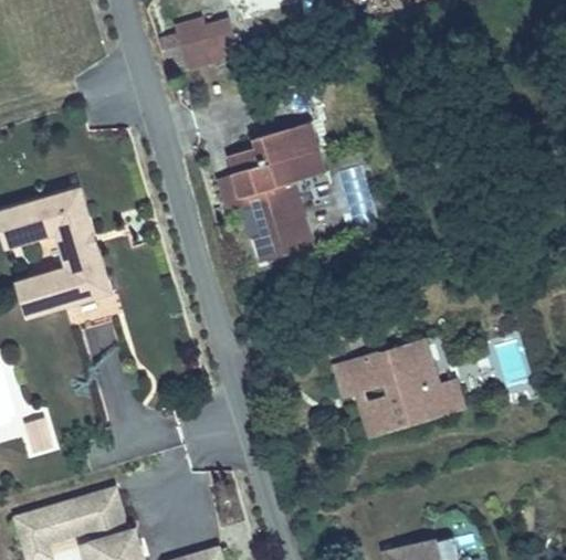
[(232,30),(229,18),(206,23),(209,35),(232,30)]
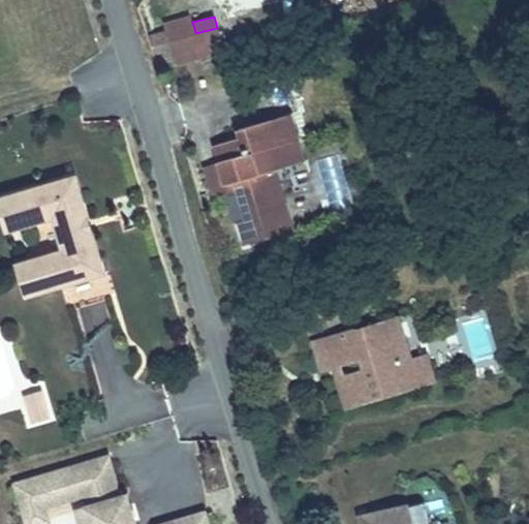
[(223,56),(217,28),(195,33),(192,22),(168,29),(179,68),(223,56)]
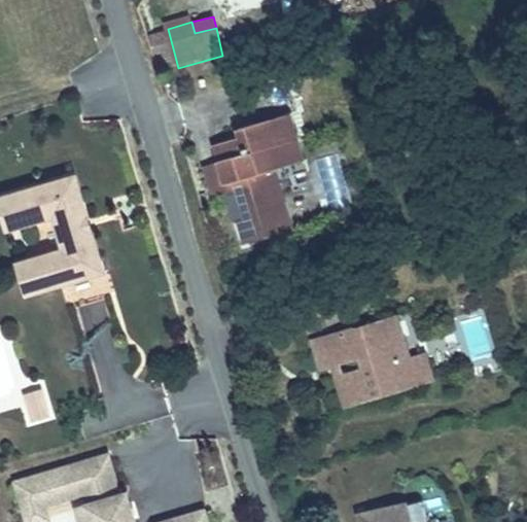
[(276,119),(283,143),(296,139),(289,115),(276,119)]
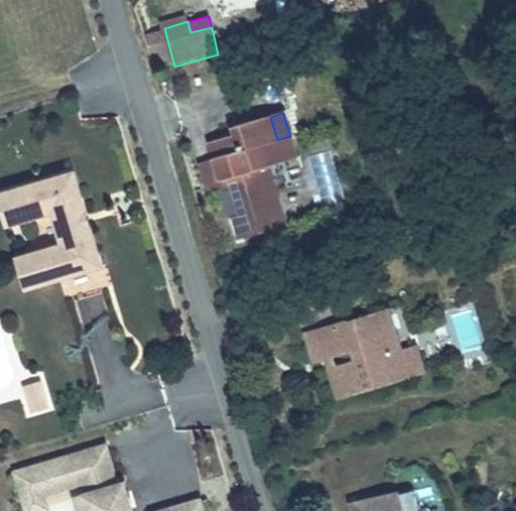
[(208,144),(212,158),(277,140),(270,117),(231,128),(233,137),(208,144)]
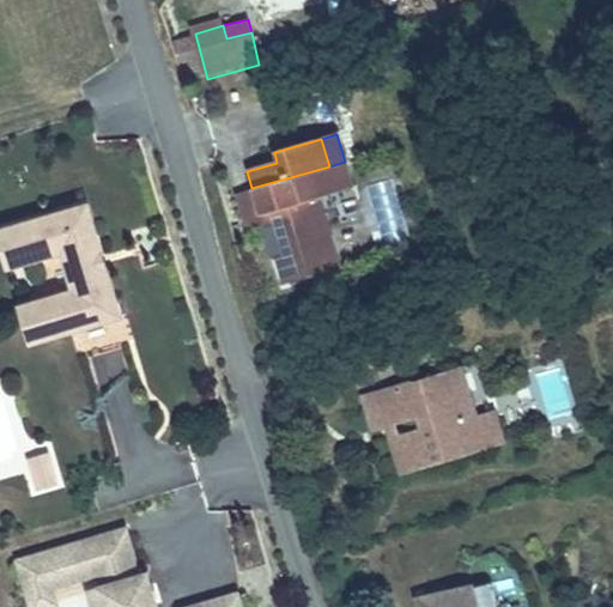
[(305,198),(328,268),(338,266),(321,210),(356,199),(345,162),(329,167),(335,188),(305,198)]
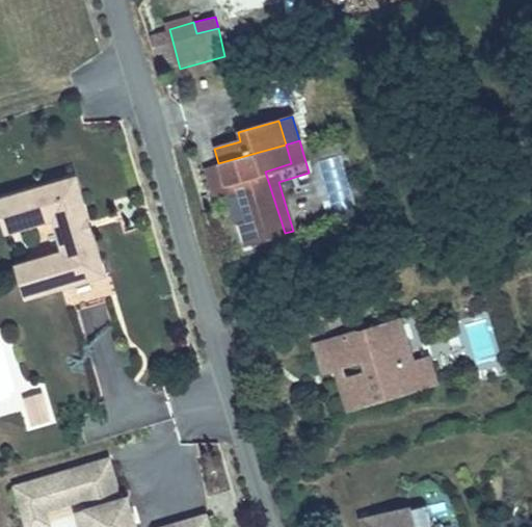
[(286,145),(218,163),(219,166),(225,187),(235,185),(237,191),(245,221),(237,225),(243,246),(285,233),(265,172),(291,163),(286,145)]
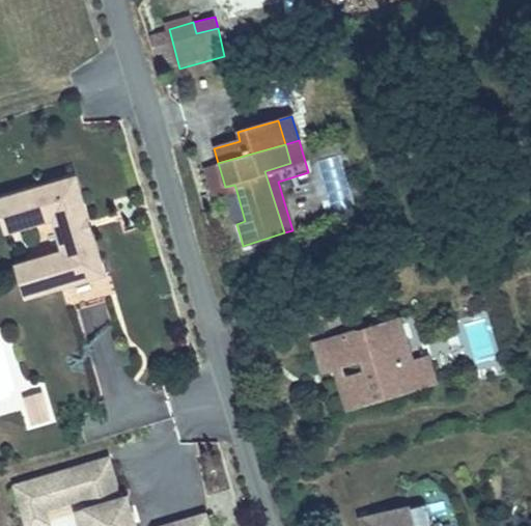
[(225,187),(219,166),(204,170),(211,197),(236,191),(234,185),(225,187)]
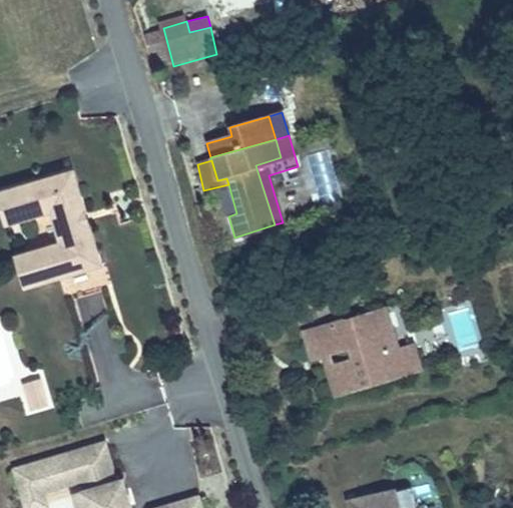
[(73,167),(7,188),(16,217),(52,205),(62,238),(26,250),(35,279),(100,258),(88,219),(81,222),(77,208),(84,205),(73,167)]
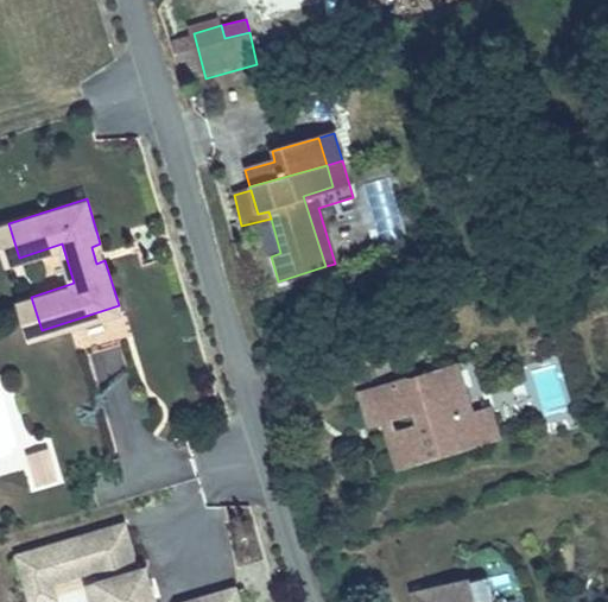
[(8,223),(0,226),(0,241),(6,261),(19,258),(8,223)]
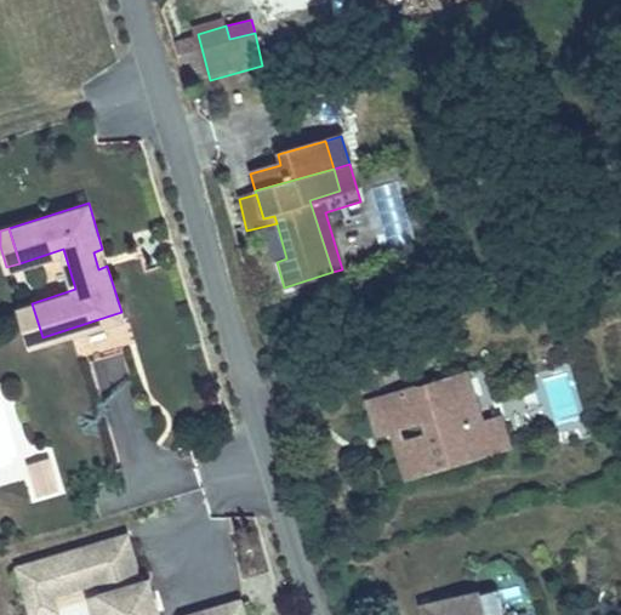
[(107,266),(102,249),(93,252),(98,269),(107,266)]
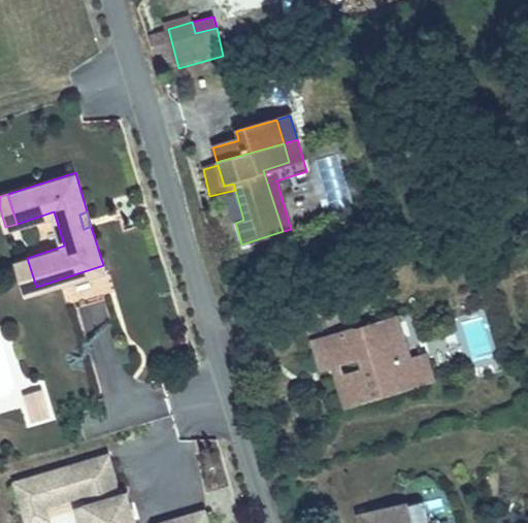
[(27,258),(15,261),(25,291),(36,287),(27,258)]
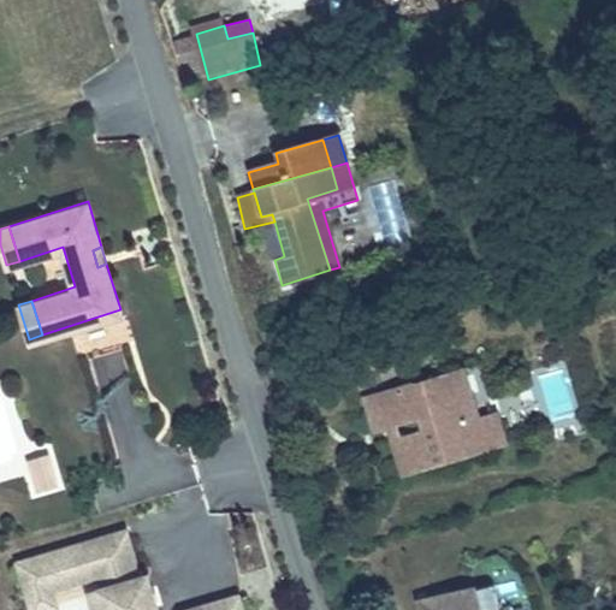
[(408,402),(362,414),(373,456),(394,450),(404,492),(498,467),(489,433),(474,437),(462,391),(439,397),(440,406),(412,413),(408,402)]
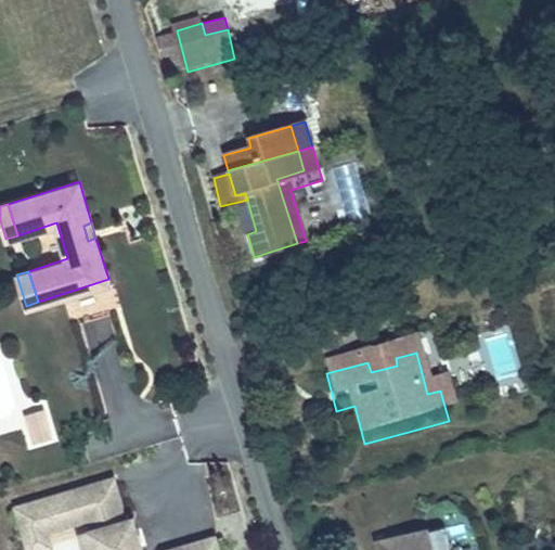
[(42,406),(26,411),(34,437),(50,432),(42,406)]
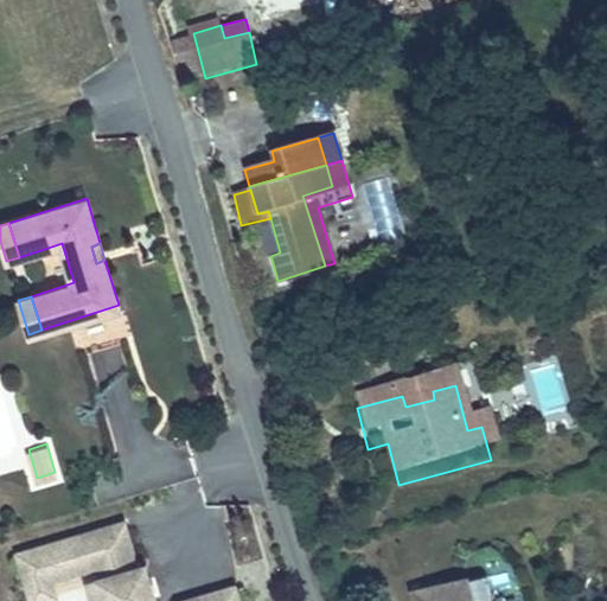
[(145,580),(149,577),(146,564),(139,567),(127,520),(21,551),(30,584),(53,579),(98,564),(103,577),(100,583),(104,600),(212,600),(212,599),(208,600),(155,600),(153,593),(148,594),(145,580)]
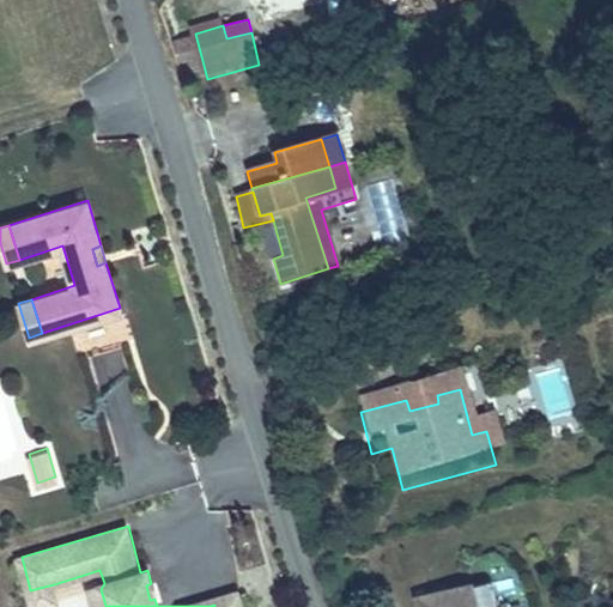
[(483,606),(475,580),(414,598),(417,606),(483,606)]
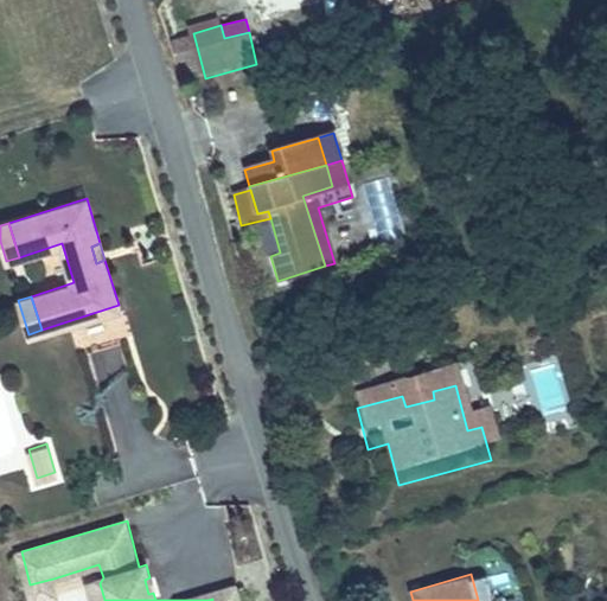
[(104,600),(100,583),(103,577),(90,581),(95,600),(104,600)]
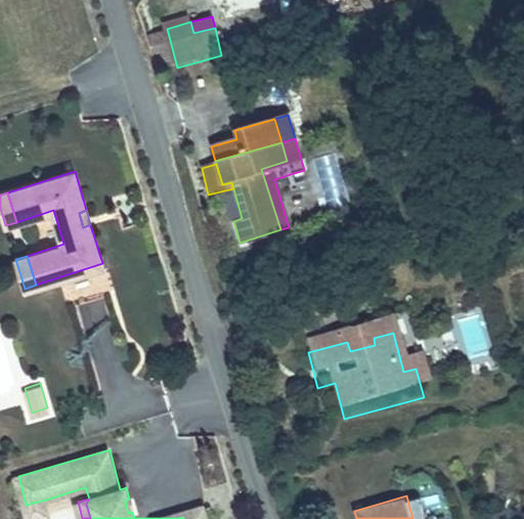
[(46,500),(26,505),(30,518),(33,518),(49,513),(46,500)]
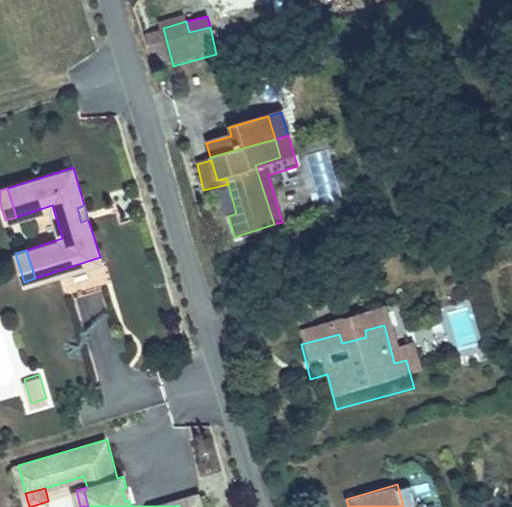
[(179,505),(179,506),(201,506),(197,493),(178,499),(179,505)]
